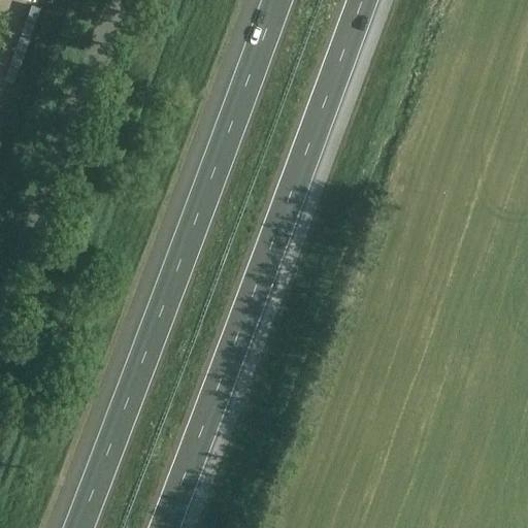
[(40,7),(31,4),(26,19),(36,22),(40,7)]
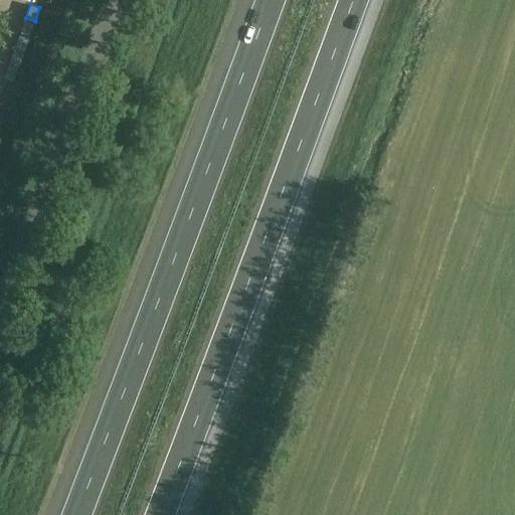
[(34,22),(24,19),(20,32),(29,36),(34,22)]
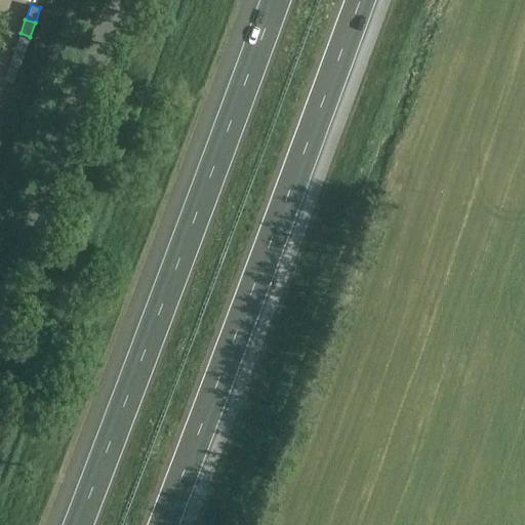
[(30,38),(19,34),(14,48),(25,52),(30,38)]
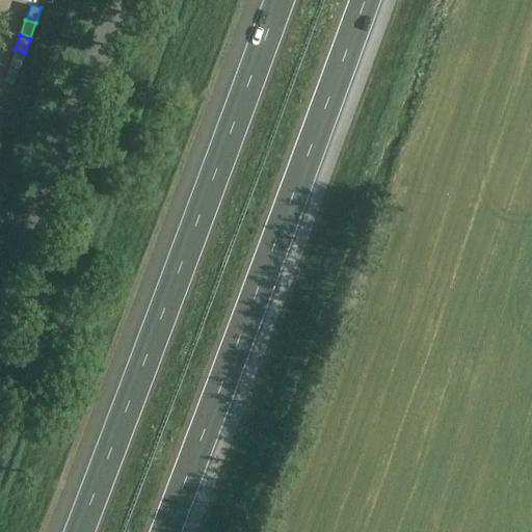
[(25,55),(14,51),(8,64),(20,69),(25,55)]
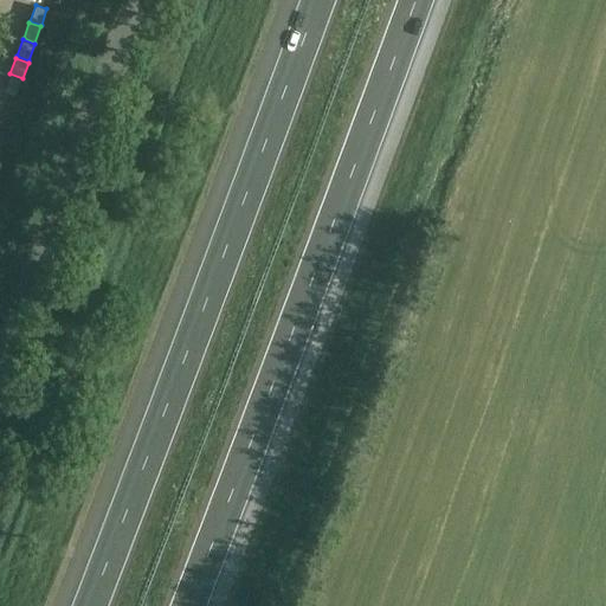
[(21,79),(11,76),(5,91),(15,95),(21,79)]
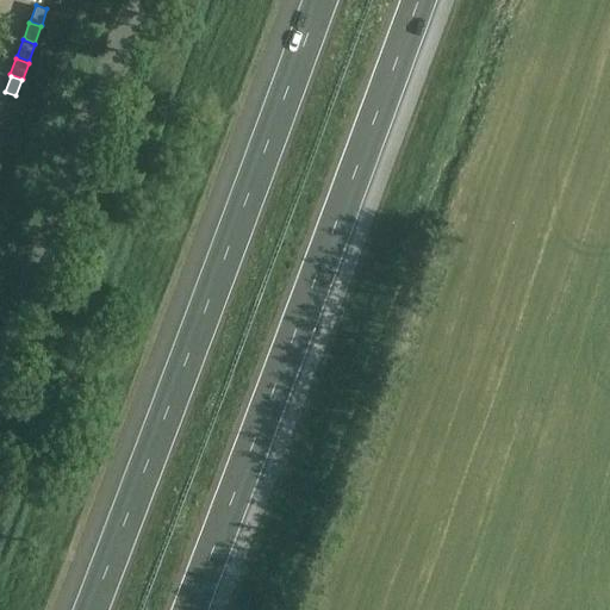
All buildings are outlined.
